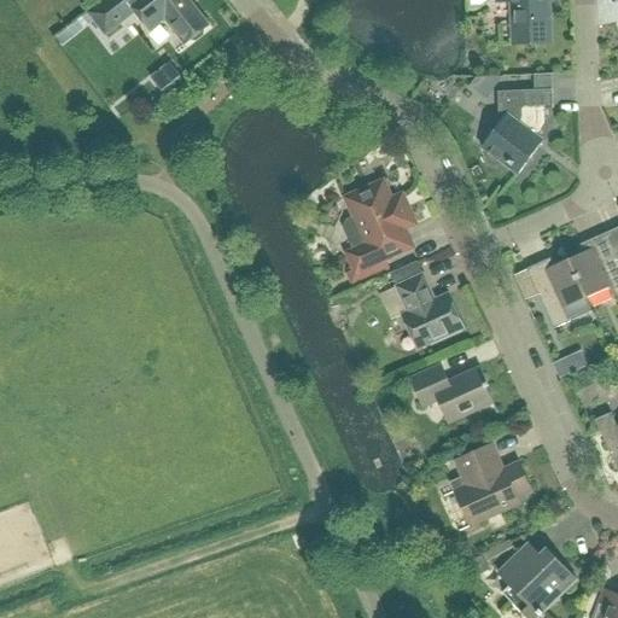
[(105,0),(99,5),(88,13),(105,36),(136,12),(151,31),(165,21),(185,45),(191,41),(197,41),(203,36),(204,30),(210,25),(190,0),(105,0)]
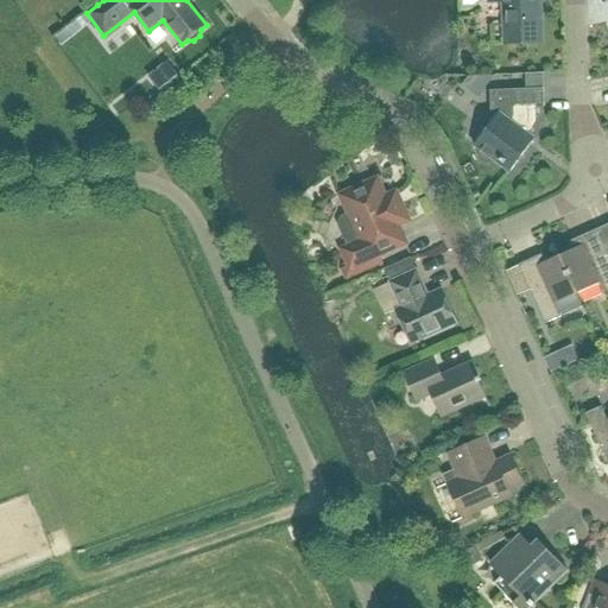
[(504,2),(506,45),(542,43),(539,0),(489,0),(491,4),(504,2)]
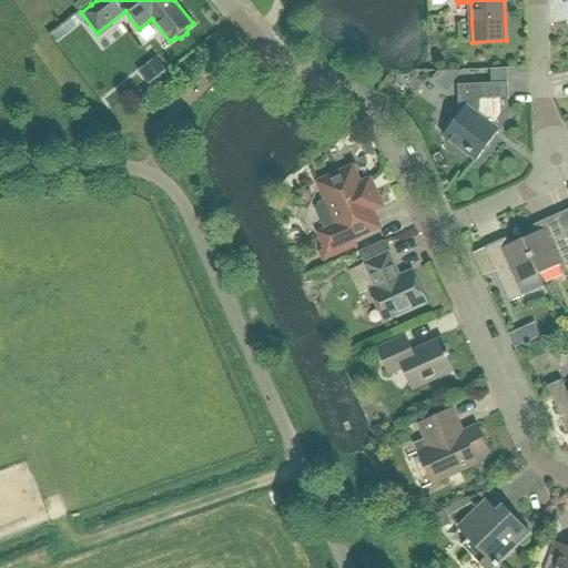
[(489,144),(494,139),(489,135),(504,115),(504,101),(508,101),(508,83),(465,84),(466,105),(444,137),(449,141),(448,144),(448,148),(450,151),(454,152),(457,151),(460,149),(477,161),(482,155),(485,156),(488,156),(492,154),(493,151),(492,146),(489,144)]
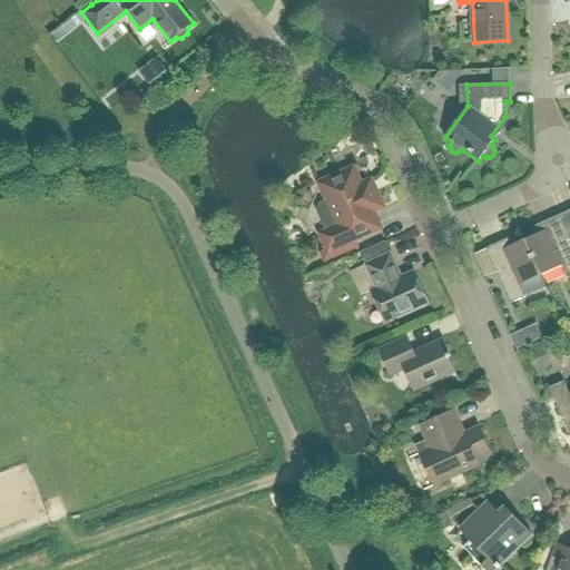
[(361,248),(357,239),(375,232),(367,215),(380,209),(376,203),(381,200),(372,180),(362,185),(354,168),(318,184),(326,200),(320,204),(316,210),(324,229),(317,232),(323,246),(317,248),(324,264),(361,248)]
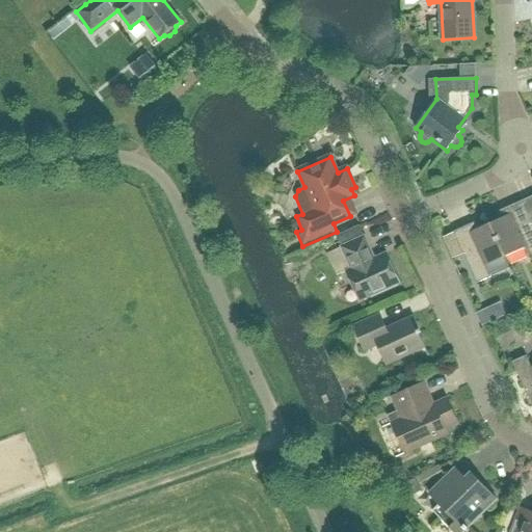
[(531,196),(521,203),(531,228),(531,196)]
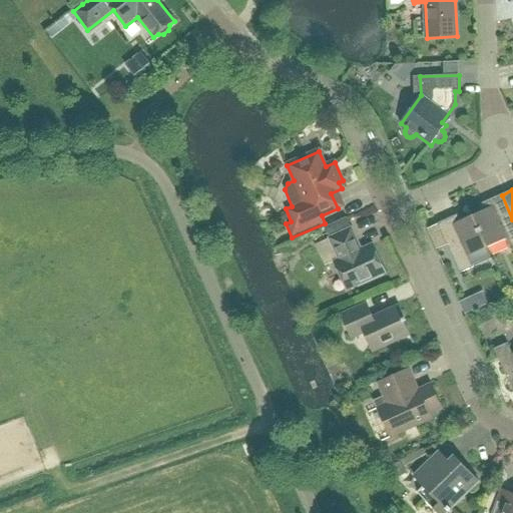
[(485,210),(473,216),(487,248),(506,239),(511,250),(512,249),(512,219),(502,195),(482,203),(485,210)]
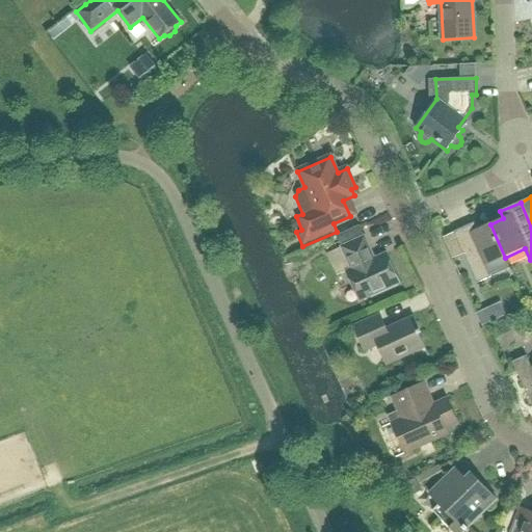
[(505,258),(490,224),(477,230),(474,223),(454,233),(477,284),(490,277),(485,266),(505,258)]
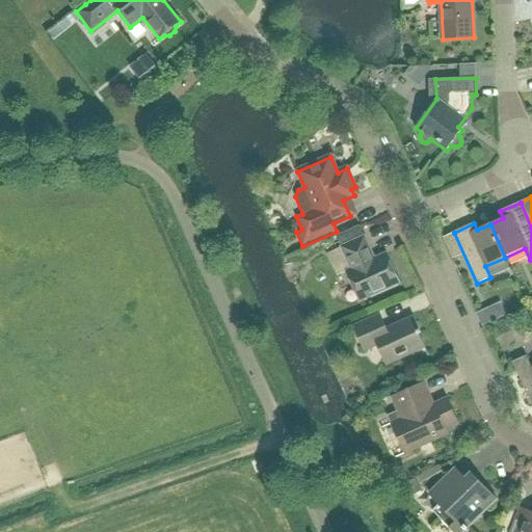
[(343,232),(348,244),(328,254),(337,276),(347,272),(361,300),(399,283),(387,255),(373,261),(370,255),(372,255),(358,224),(343,232)]
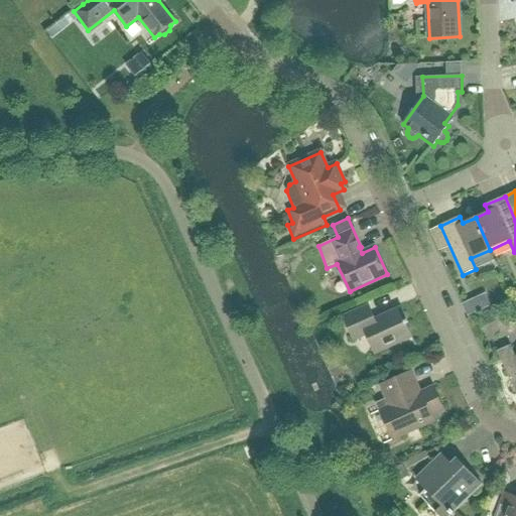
[(412,338),(406,325),(409,324),(401,307),(375,319),(369,305),(343,317),(353,341),(366,336),(375,355),(412,338)]
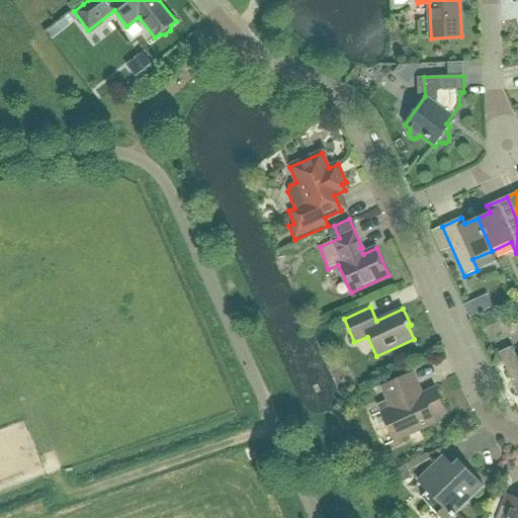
[(517,357),(517,358),(513,347),(499,353),(517,395),(517,357)]
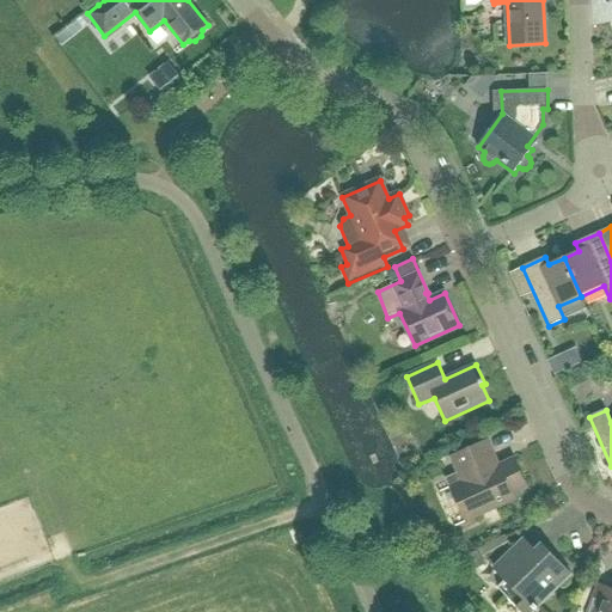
[(489,441),(484,442),(451,458),(458,472),(446,477),(466,522),(515,500),(513,494),(527,488),(514,459),(500,465),(489,441)]
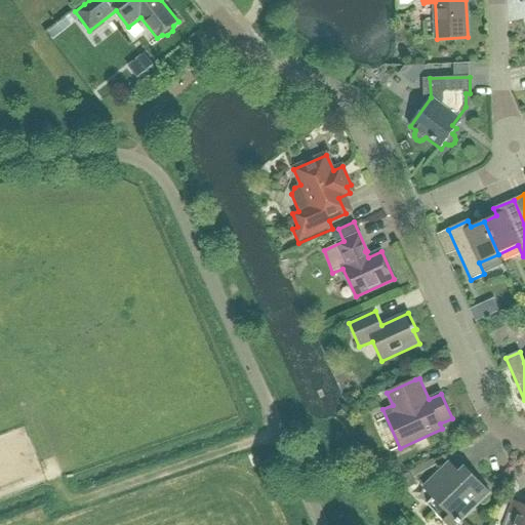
[(437,465),(433,458),(398,478),(405,489),(416,483),(413,478),(437,465)]
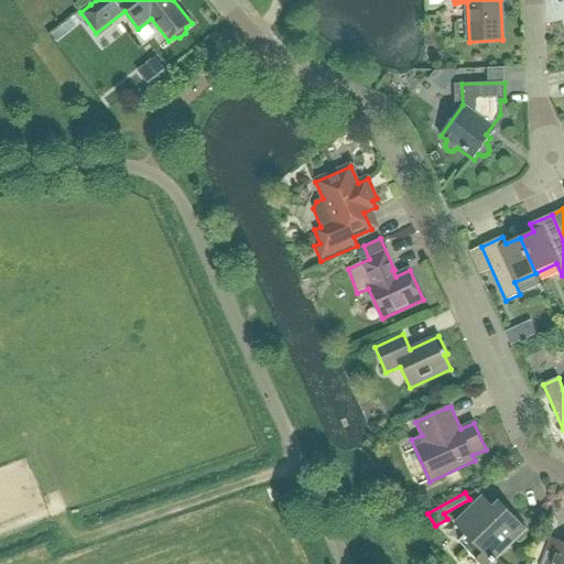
[(527,530),(500,502),(494,508),(484,498),(456,524),(466,535),(458,542),(479,563),(490,563),(492,562),(494,563),(497,561),(496,560),(527,530)]
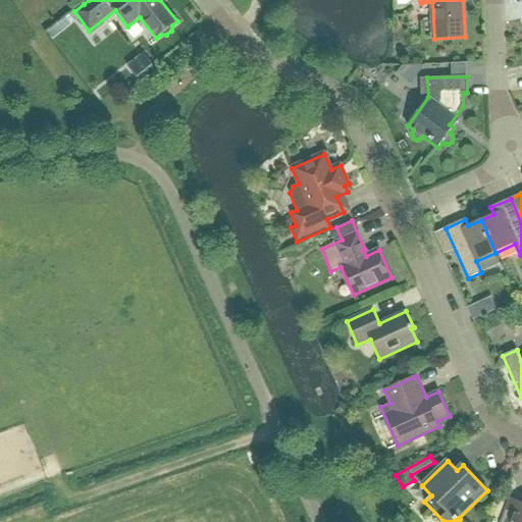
[(521,521),(521,502),(511,498),(501,521),(521,521)]
